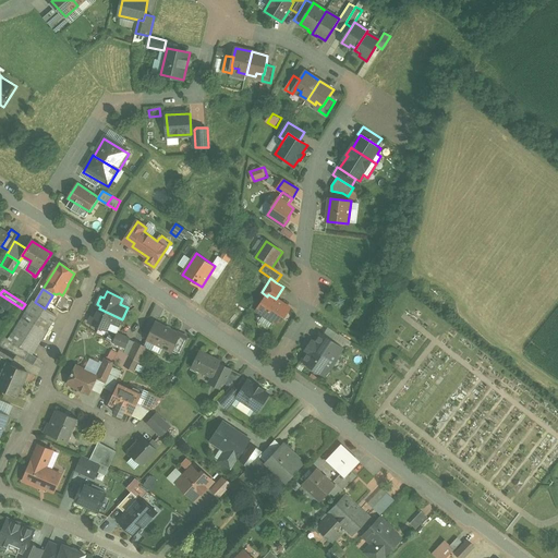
[(276,299),(268,294),(267,296),(257,311),(275,322),(282,320),(290,308),(276,299)]
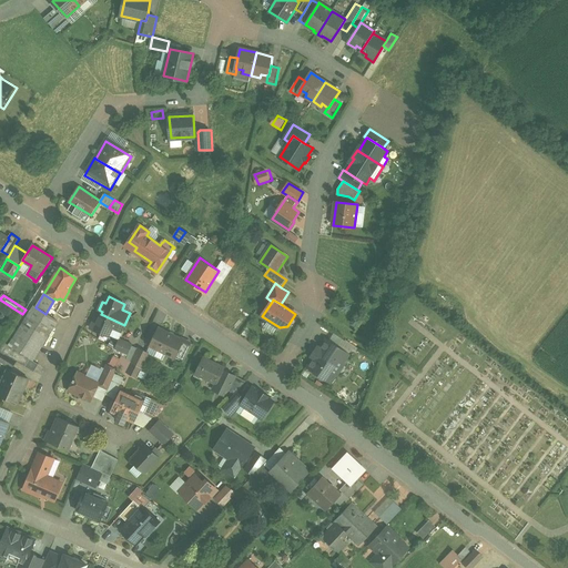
[(34,307),(10,346),(6,343),(0,351),(18,362),(26,366),(30,359),(30,358),(33,361),(58,323),(59,322),(46,314),(36,307),(34,307)]
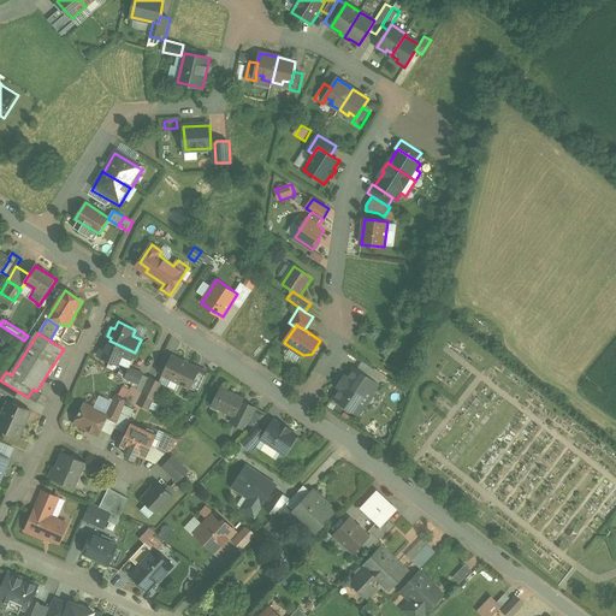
[(135,353),(110,341),(105,351),(101,350),(99,356),(119,365),(123,355),(132,360),(135,353)]
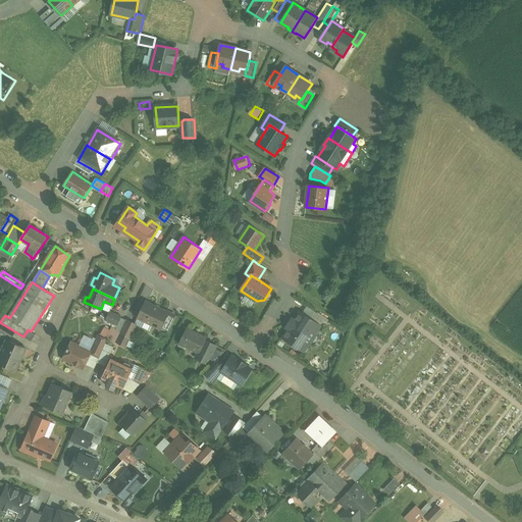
[(246,301),(253,307),(256,303),(249,297),(246,301)]
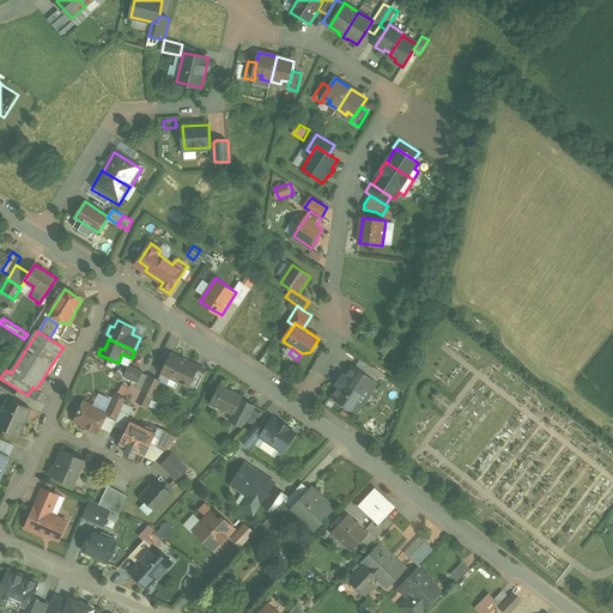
[(196,366),(173,354),(163,374),(187,386),(188,382),(196,366)]
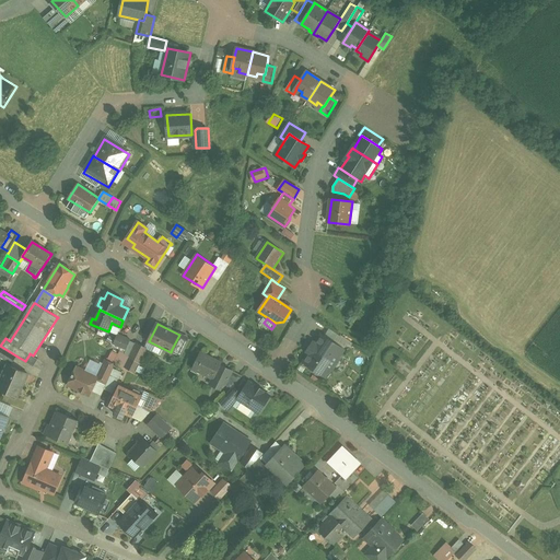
[(179,335),(172,349),(181,353),(188,338),(179,334),(179,335)]
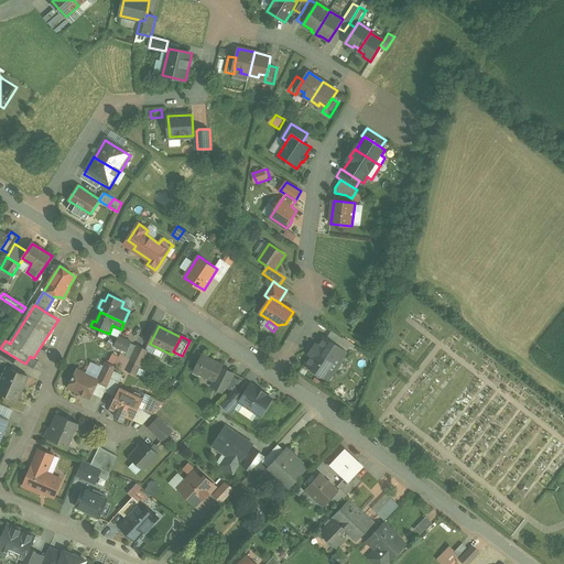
[(132,343),(119,337),(115,346),(128,353),(132,343)]
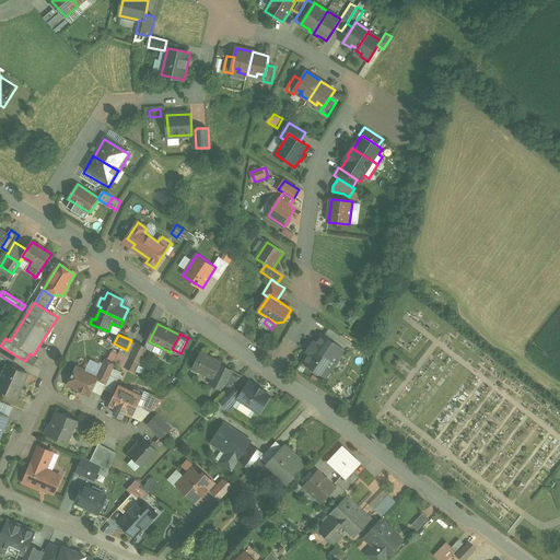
[(323,335),(304,362),(326,377),(345,350),(323,335)]
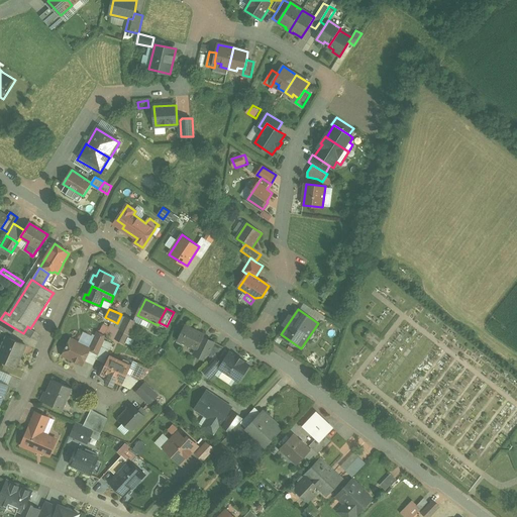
[(126,317),(120,329),(129,335),(132,330),(128,329),(133,320),(126,317)]
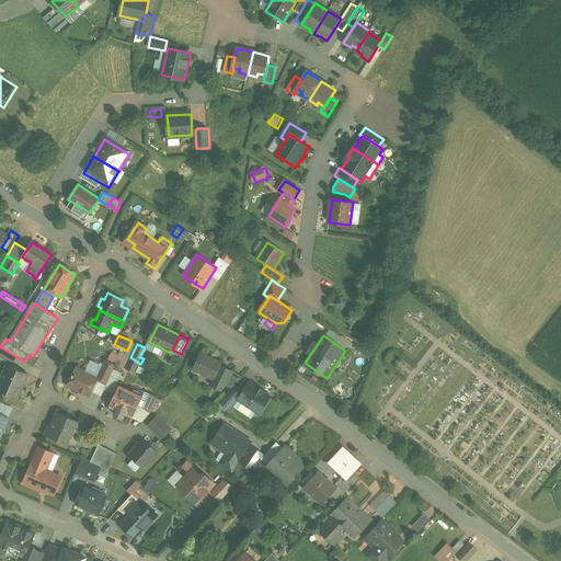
[(16,357),(0,347),(0,356),(12,365),(16,357)]
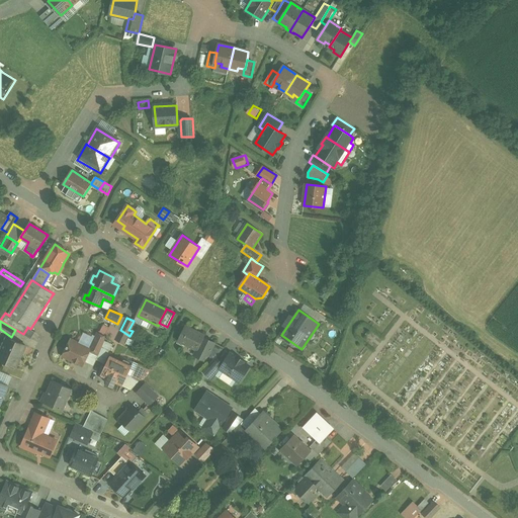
[(205,336),(185,326),(178,340),(197,350),(198,350),(204,338),(205,336)]
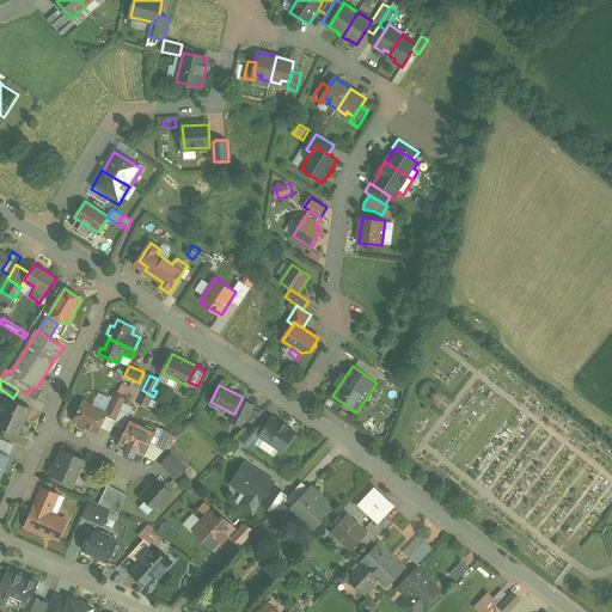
[(36,389),(32,387),(28,395),(37,401),(42,393),(36,389)]
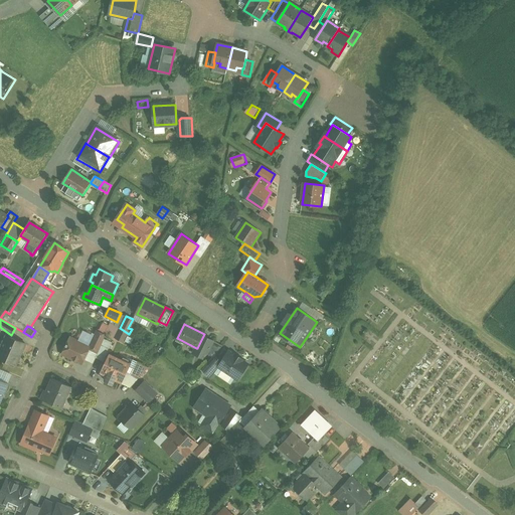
[(129,334),(120,328),(115,338),(125,343),(129,334)]
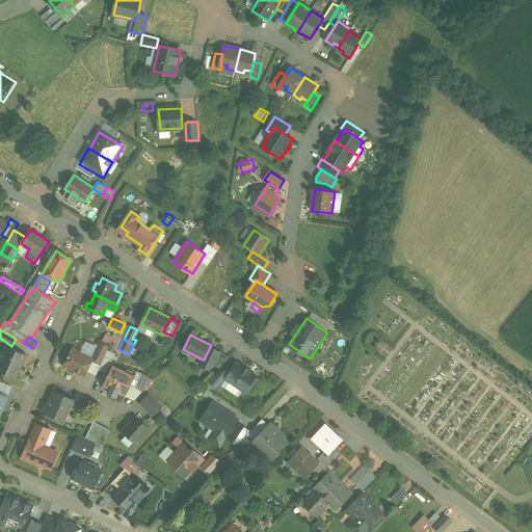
[(109,347),(101,342),(92,357),(94,358),(92,358),(103,364),(108,350),(109,347)]
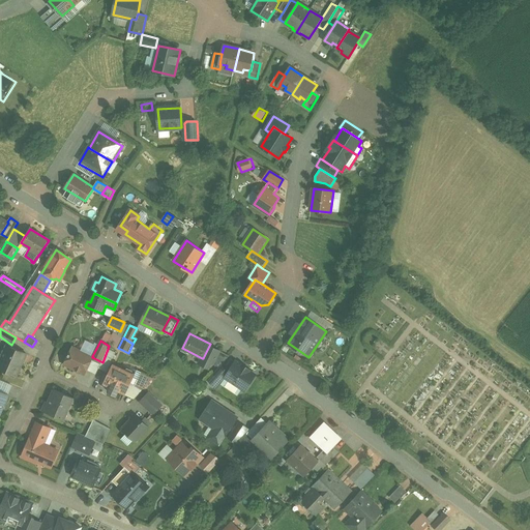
[(27,354),(8,346),(0,362),(0,369),(17,377),(27,354)]
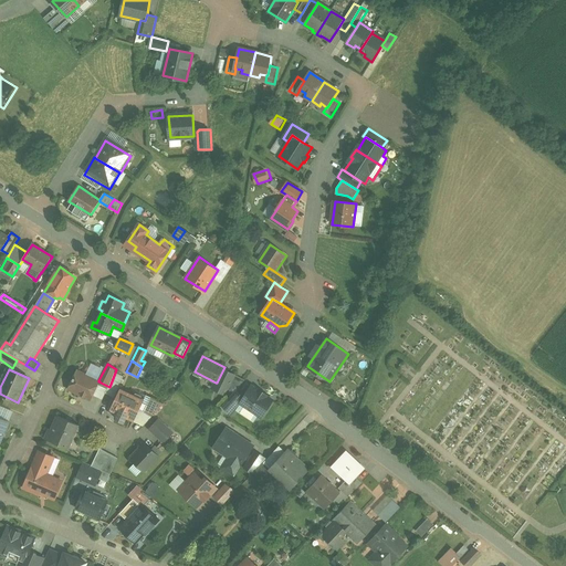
[(223,369),(217,383),(216,383),(213,388),(223,394),(226,388),(228,389),(231,384),(232,384),(236,375),(223,369)]
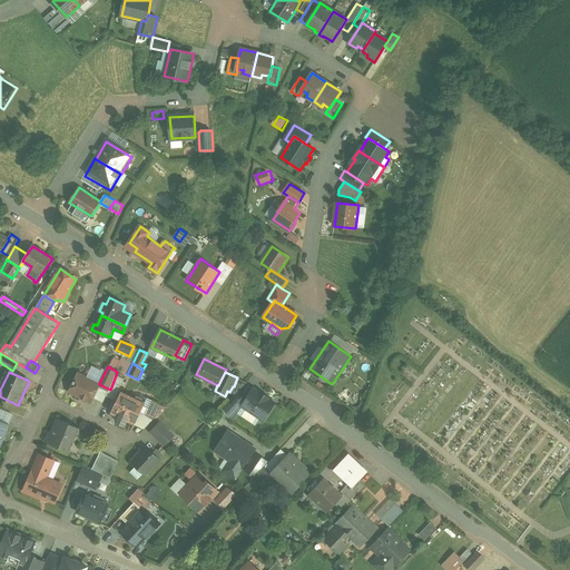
[(99,383),(79,374),(76,381),(75,381),(74,383),(75,383),(70,392),(91,402),(99,384),(100,384),(99,383)]
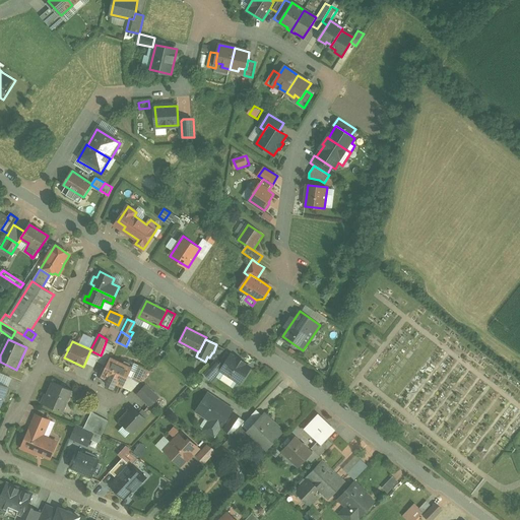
[(216,344),(213,352),(212,352),(209,358),(215,361),(216,359),(225,349),(216,344)]
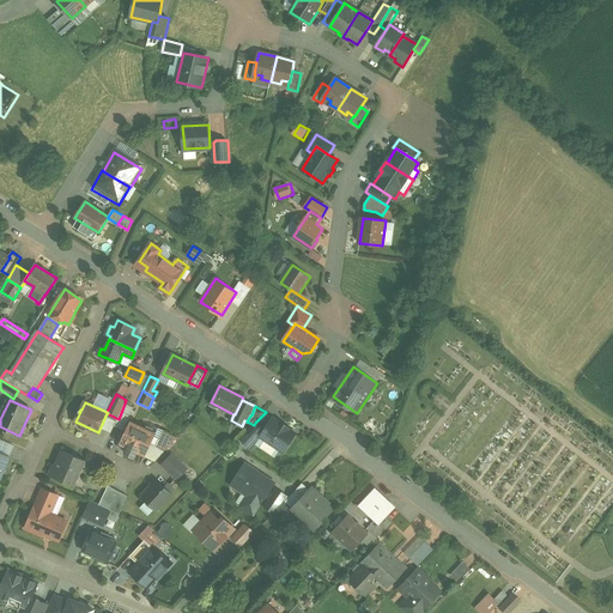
[(280,423),(273,418),(265,431),(261,436),(261,437),(284,451),(296,434),(289,429),(290,428),(281,423),(280,423)]
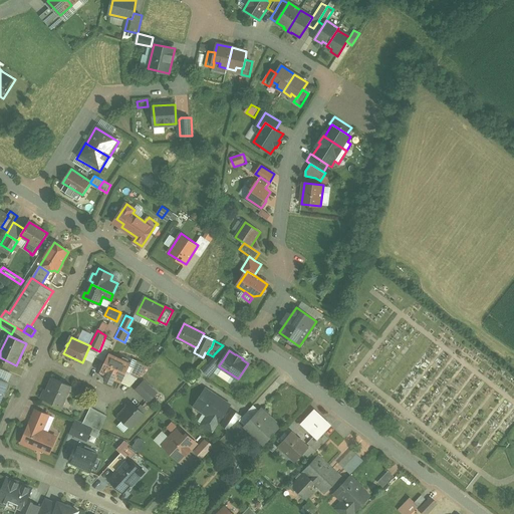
[(122,360),(110,353),(101,371),(108,374),(105,380),(113,383),(115,378),(122,381),(132,361),(123,357),(122,360)]
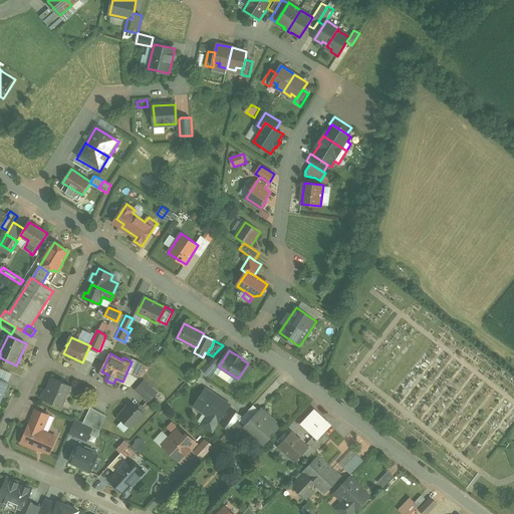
[(213,356),(202,368),(211,375),(219,366),(219,365),(222,361),(214,354),(213,356)]
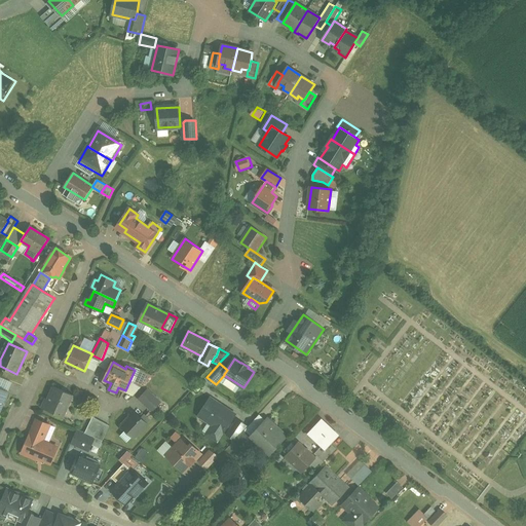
[(145,372),(135,383),(142,387),(152,375),(145,372)]
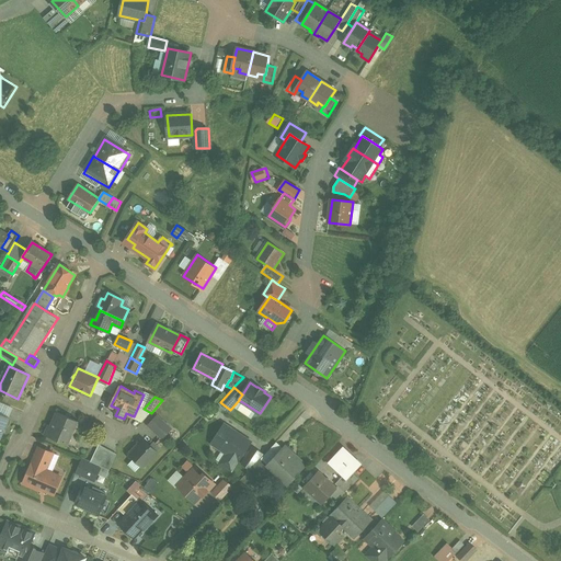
[(79,421),(58,412),(53,426),(49,425),(45,435),(69,446),(69,445),(67,444),(77,421),(79,422),(79,421)]
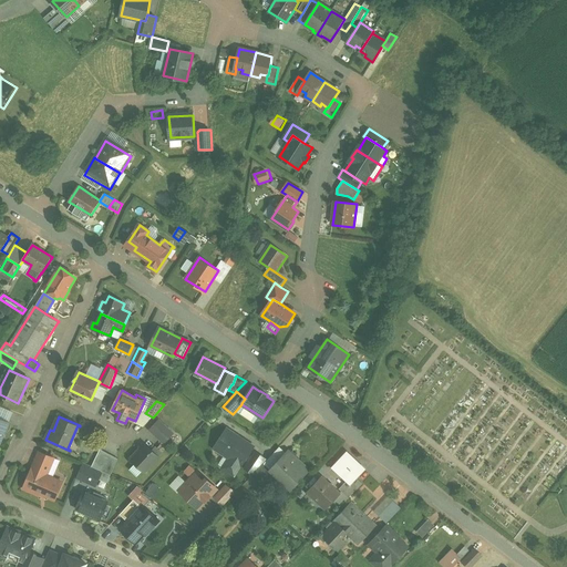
[(0,444),(10,423),(0,418),(0,444)]
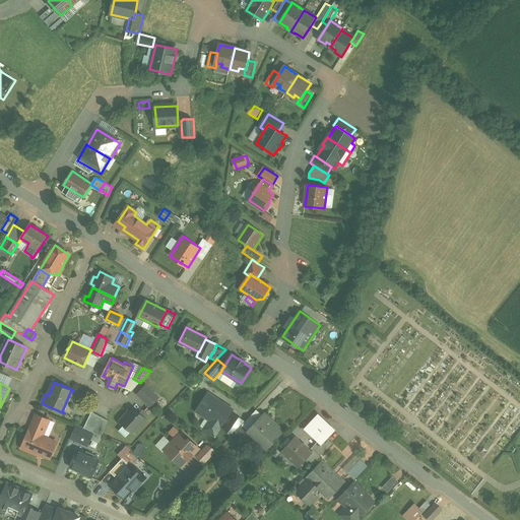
[(159,397),(146,385),(138,394),(151,406),(159,397)]
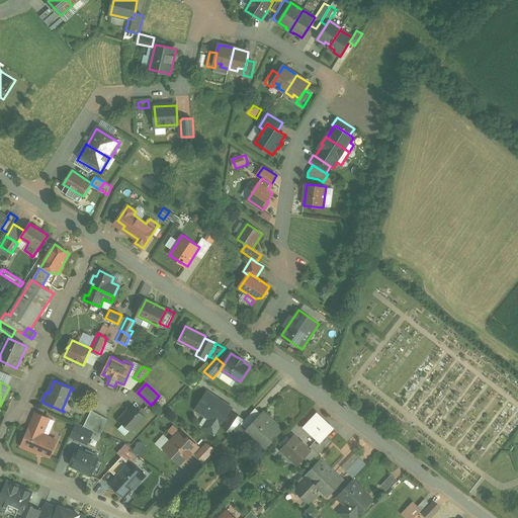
[(219,399),(208,392),(196,410),(210,419),(204,428),(214,434),(231,410),(218,401),(219,399)]
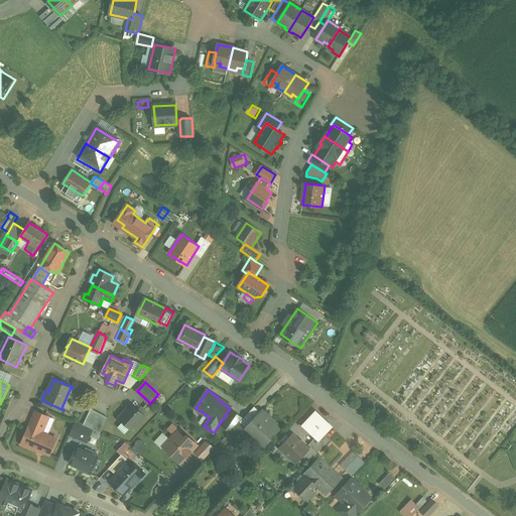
[(139,410),(133,405),(126,412),(125,411),(119,417),(132,429),(148,412),(142,406),(139,410)]
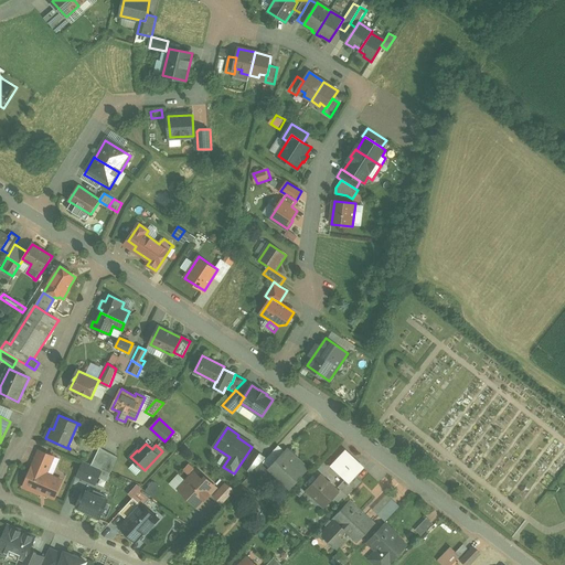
[(119,457),(100,448),(92,465),(103,470),(112,473),(119,457)]
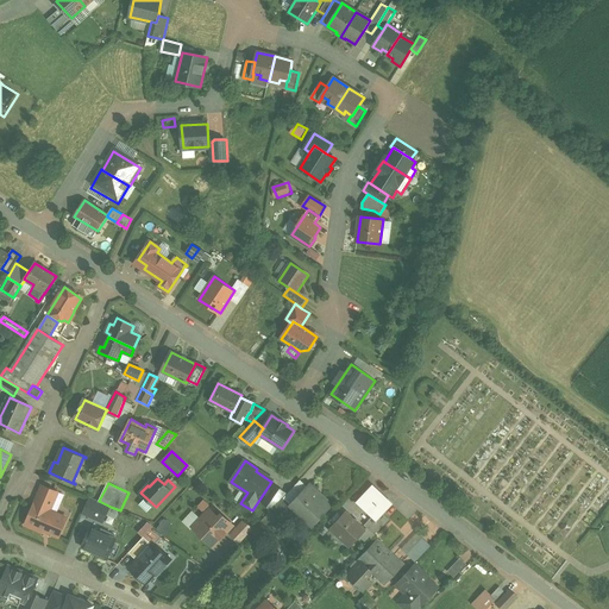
[(322,498),(318,493),(309,485),(311,485),(309,484),(293,502),(307,516),(306,519),(314,526),(333,506),(324,497),(322,498)]
